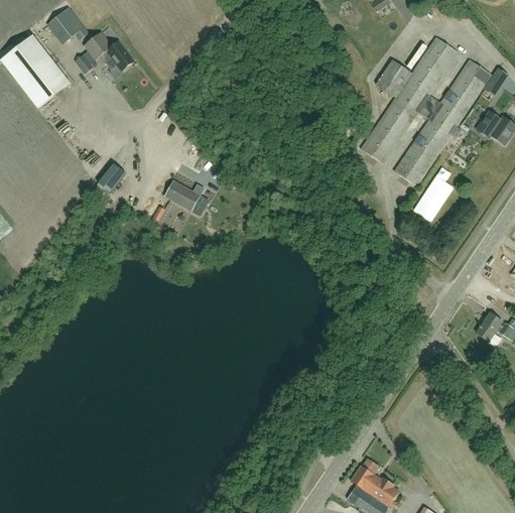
[(375,10),(389,1),(388,0),(372,0),(370,2),(375,10)]
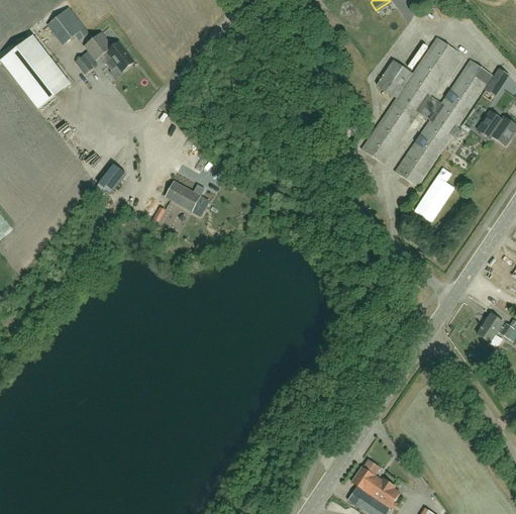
[(79,39),(84,35),(89,31),(68,5),(45,22),(62,42),(74,33),(79,39)]
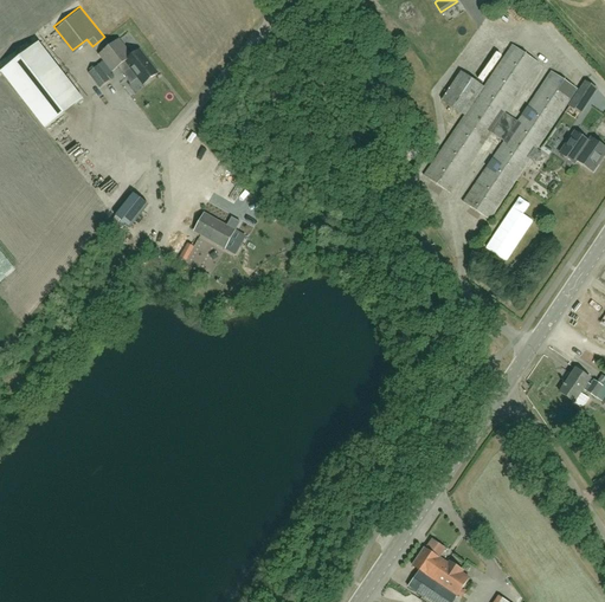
[(142,82),(156,70),(139,47),(132,52),(118,36),(97,52),(111,70),(116,65),(129,82),(136,76),(142,82)]
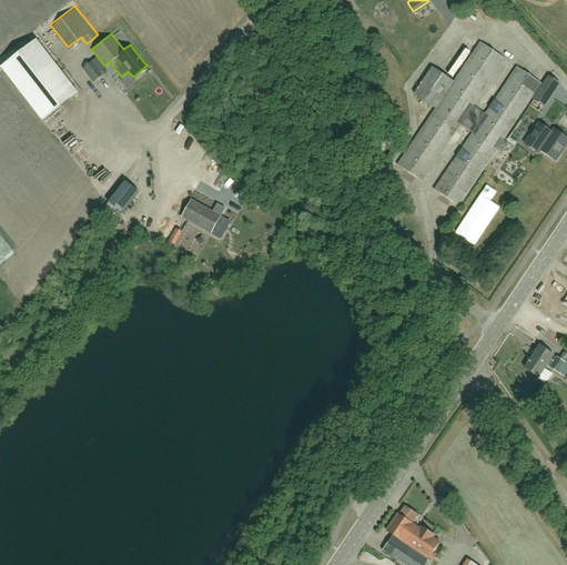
[(2,62),(0,63),(0,66),(41,118),(42,117),(77,90),(36,37),(2,62)]
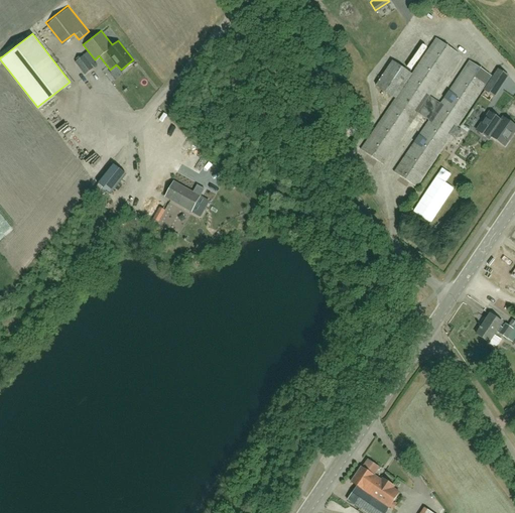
[(393,169),(416,185),(453,131),(457,134),(462,127),(458,124),(491,74),(468,57),(439,101),(429,94),(458,51),(434,35),(410,72),(390,57),(374,82),(393,96),(359,147),(382,162),(417,111),(427,118),(393,169)]
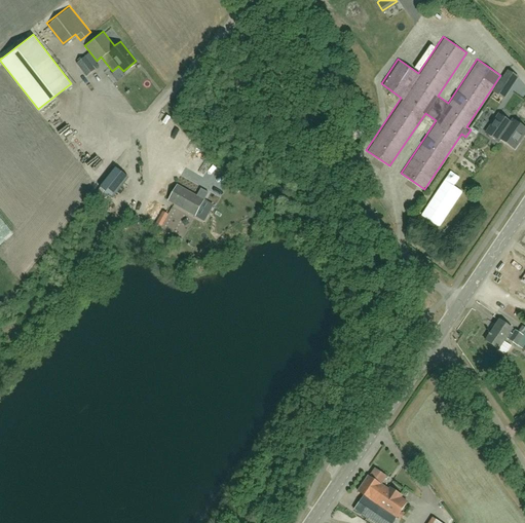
[(85,74),(96,66),(85,53),(75,61),(85,74)]
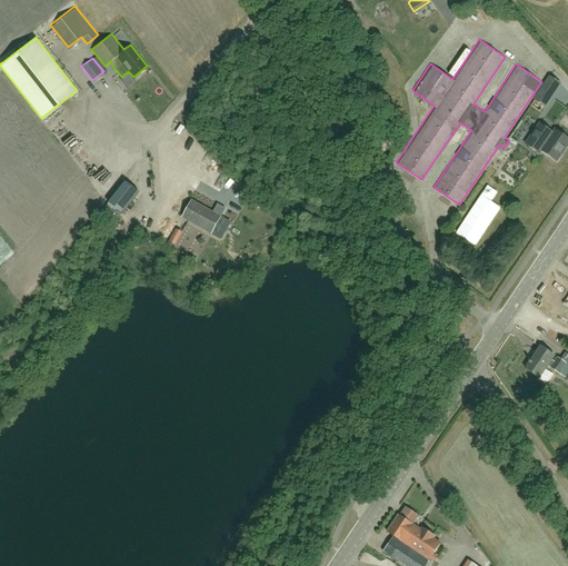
[(551,90),(541,85),(538,90),(548,96),(551,90)]
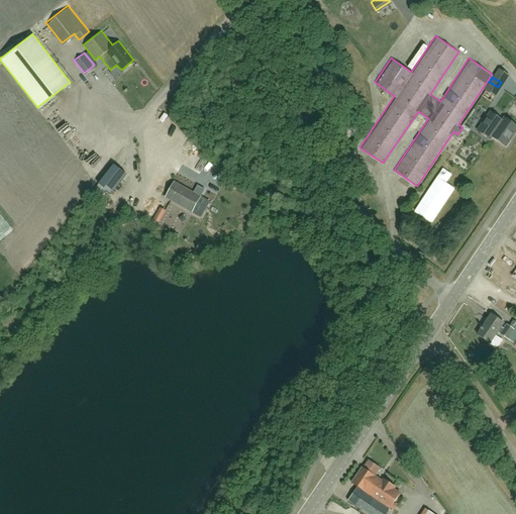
[(492,104),(499,91),(494,88),(487,100),(492,104)]
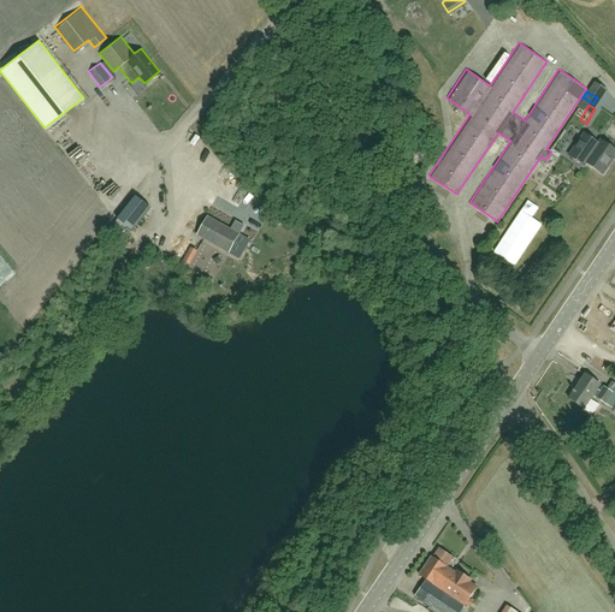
[(602,172),(614,152),(614,148),(599,137),(597,141),(584,131),(568,153),(583,164),(585,160),(602,172)]
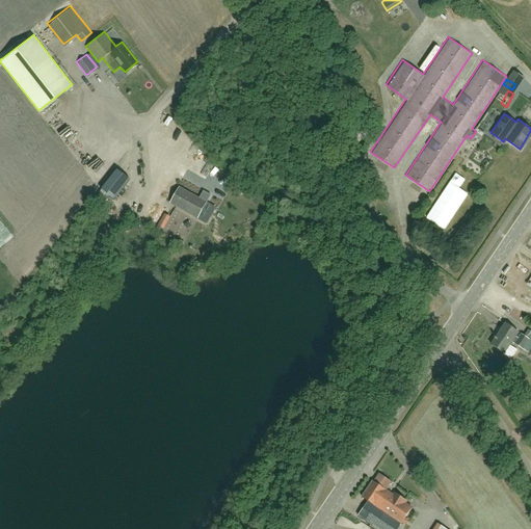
[(362,137),(367,133),(363,126),(356,129),(362,137)]
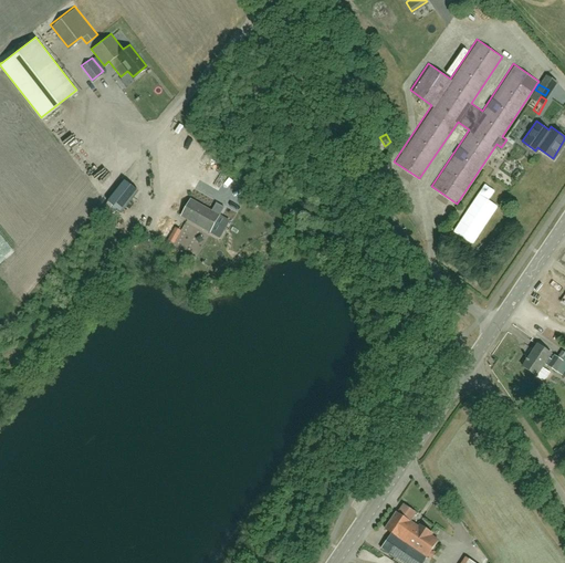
[(123,177),(106,198),(121,210),(137,189),(123,177)]
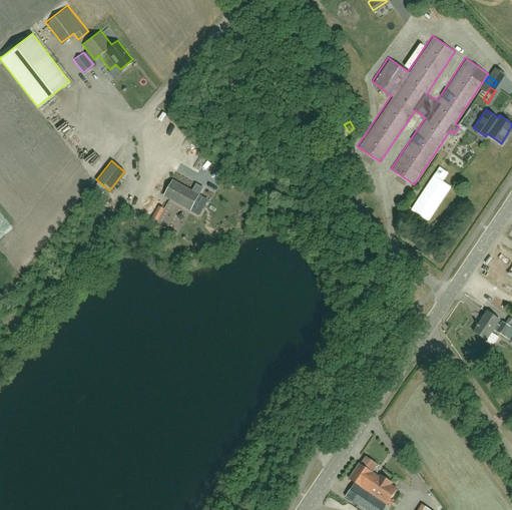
[(163,192),(177,200),(188,206),(196,192),(171,177),(163,192)]
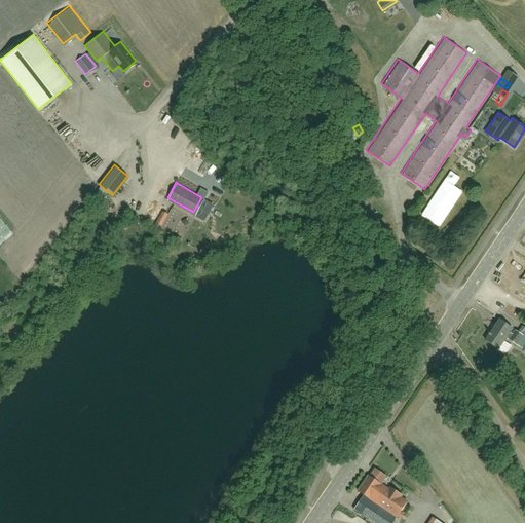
[(170,227),(174,219),(166,214),(161,222),(170,227)]
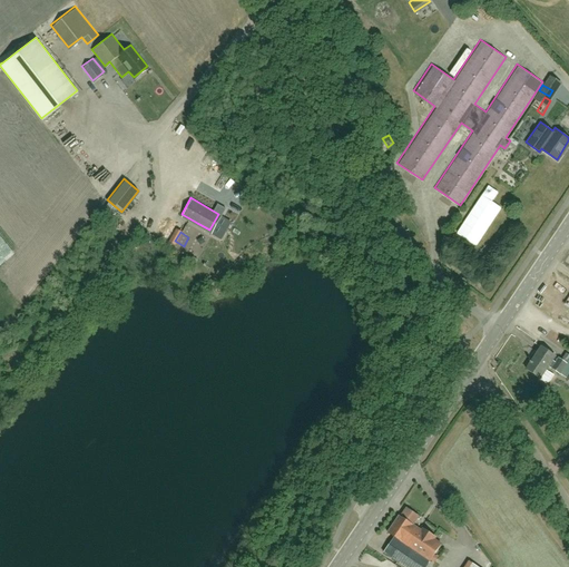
[(545,380),(547,380),(548,379),(552,372),(553,372),(545,367),(548,363),(559,371),(566,361),(559,357),(556,361),(551,358),(555,353),(541,344),(526,367),(545,380)]
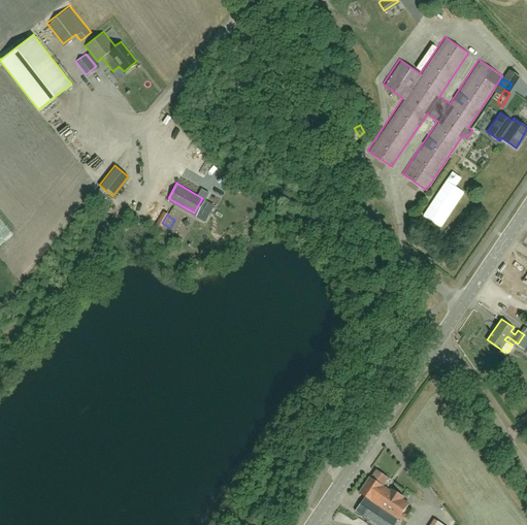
[(367,518),(367,517),(387,488),(369,476),(349,505),(367,518)]
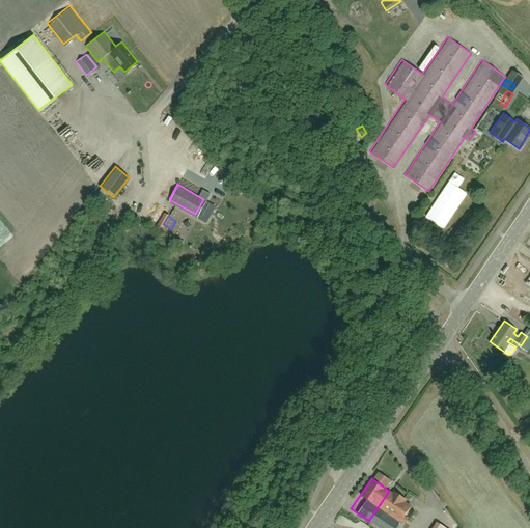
[(389,491),(369,520),(382,527),(393,527),(410,504),(403,500),(405,498),(393,490),(392,492),(389,491)]
